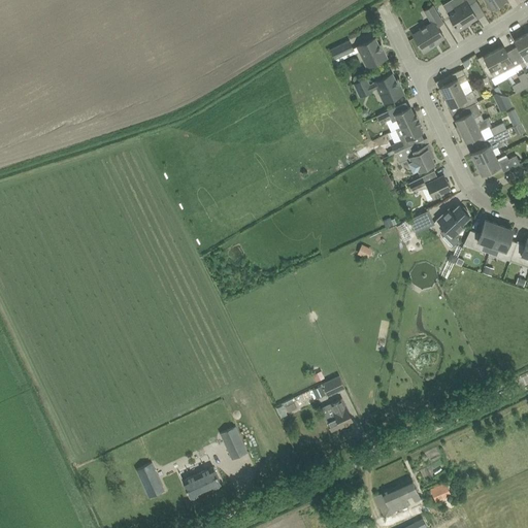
[(469,22),(470,22),(470,21),(476,17),(469,4),(476,0),(475,0),(465,0),(466,0),(454,7),(456,11),(450,15),(459,30),(470,23),(469,22)]
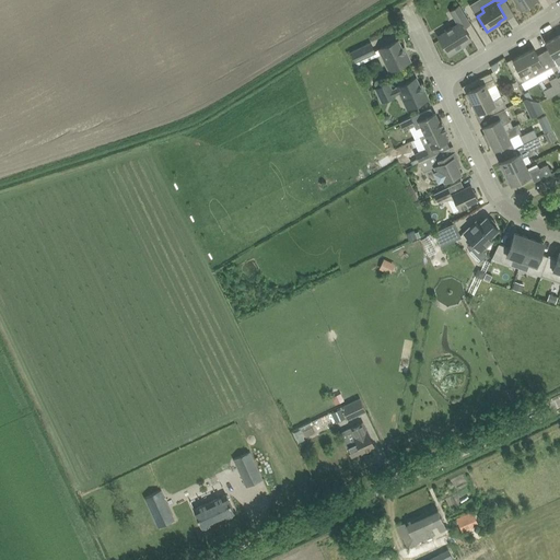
[(514,0),(522,11),(537,0),(514,0)]
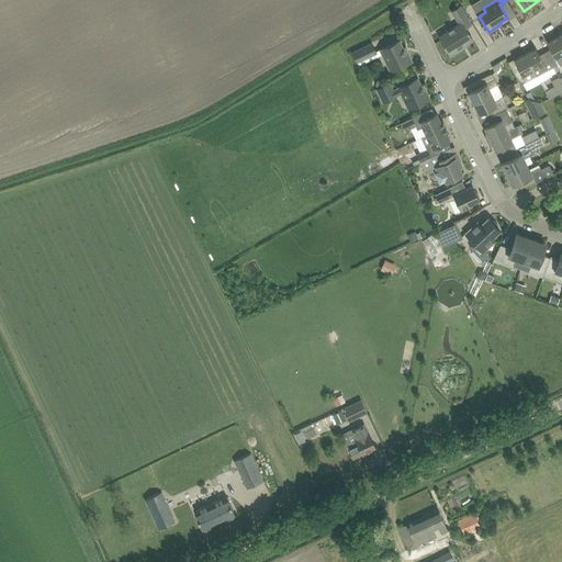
[(457,25),(439,36),(451,55),(460,49),(461,46),(473,38),(465,27),(472,23),(461,6),(451,11),(458,22),(457,25)]
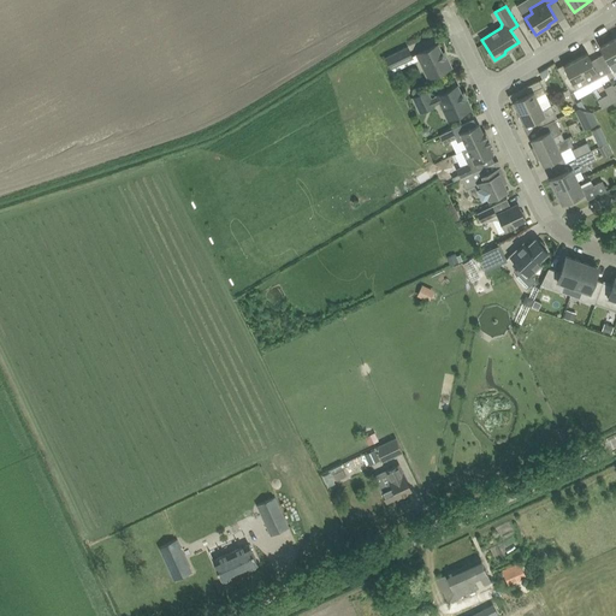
[(604,53),(597,57),(605,73),(606,73),(606,72),(614,69),(615,67),(615,47),(612,40),(600,46),(604,53)]
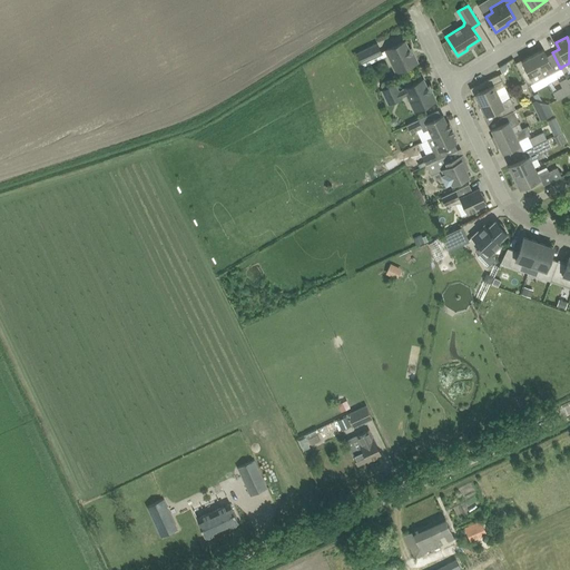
[(411,48),(410,48),(405,40),(385,49),(396,72),(419,62),(412,48),(411,48)]
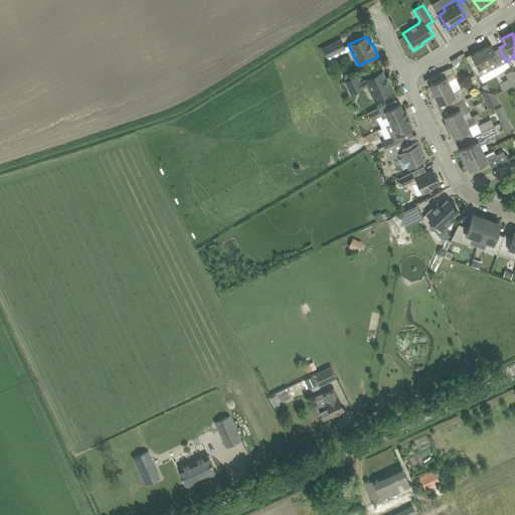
[(327,56),(346,48),(341,39),(323,47),(327,56)]
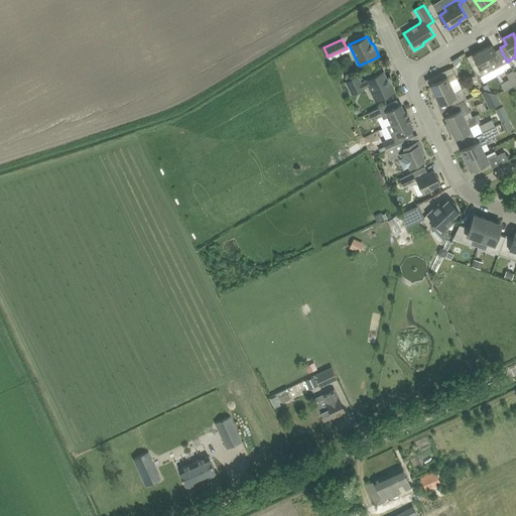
[(492,44),(483,49),(493,70),(503,65),(499,58),(500,58),(492,44)]
